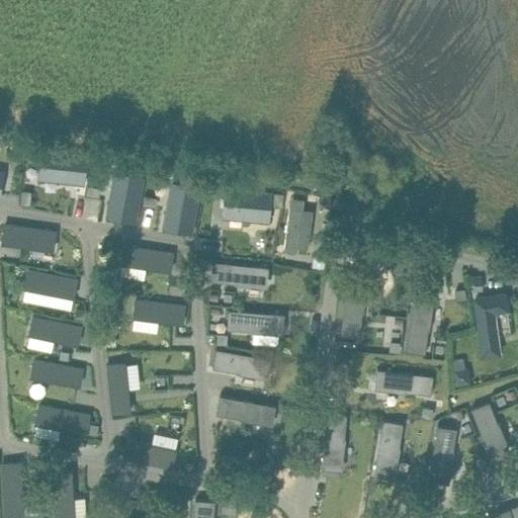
[(47,150),(44,180),(83,184),(87,154),(47,150)]
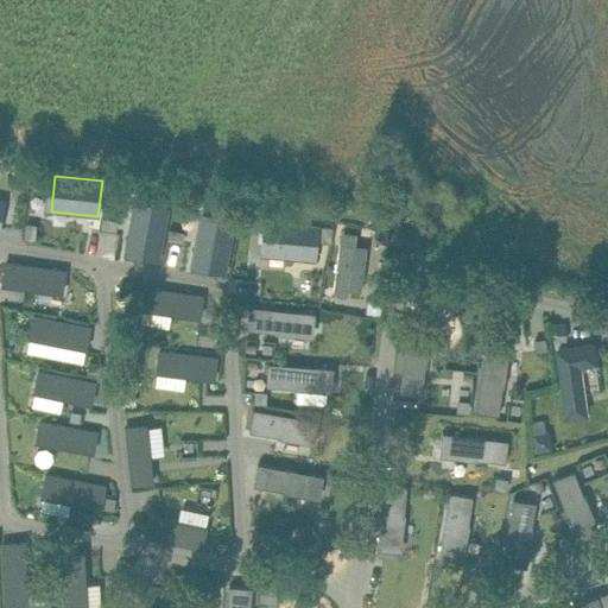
[(132,209),(124,255),(159,261),(168,215),(132,209)]
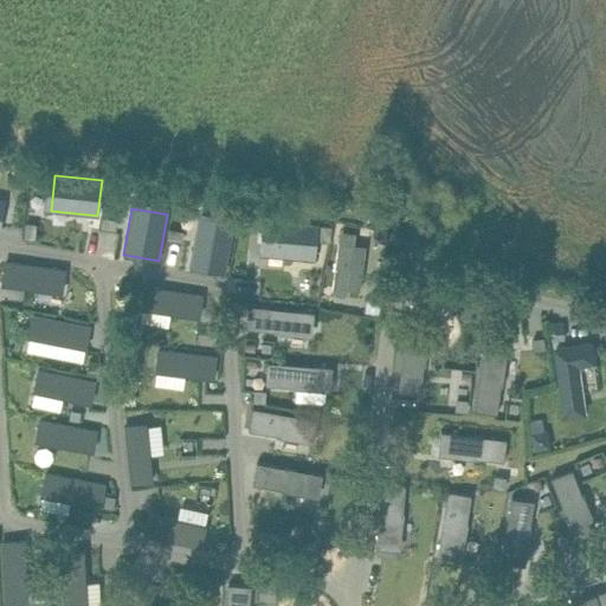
[(102,217),(100,227),(115,230),(117,220),(102,217)]
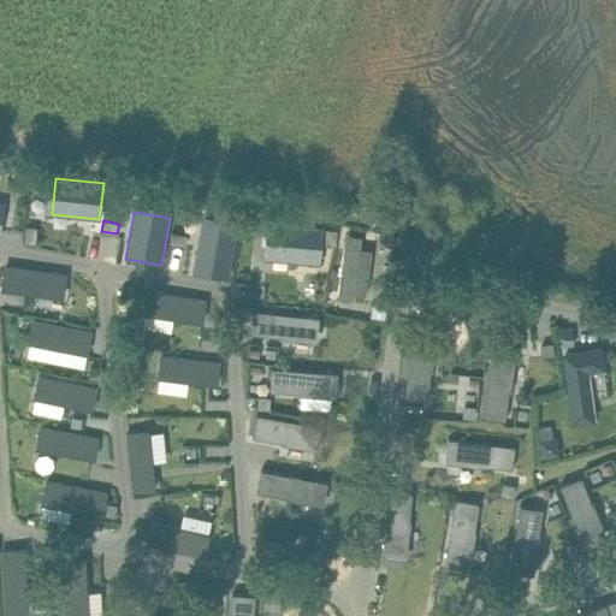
[(276,224),(272,259),(319,264),(323,227),(276,224)]
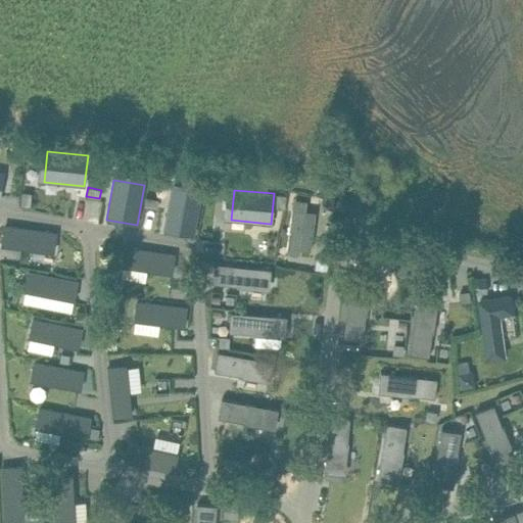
[(171,191),(163,230),(193,235),(200,196),(171,191)]
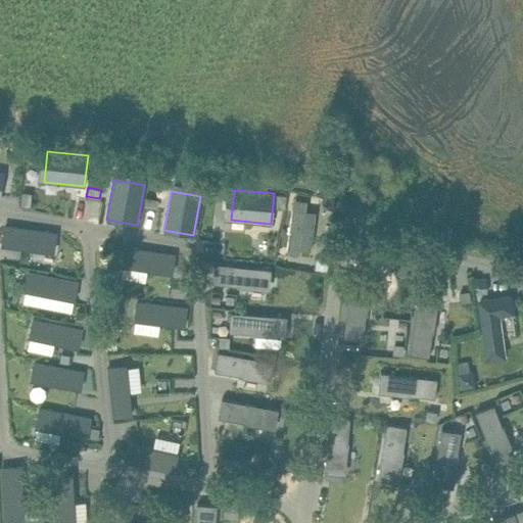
[(21,192),(20,205),(30,206),(31,193),(21,192)]
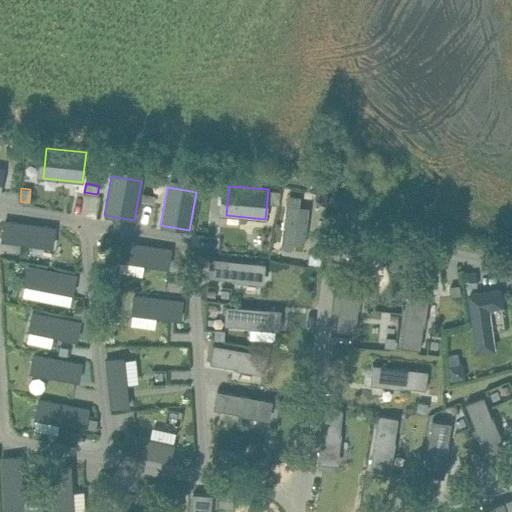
[(271,190),(270,203),(279,204),(280,191),(271,190)]
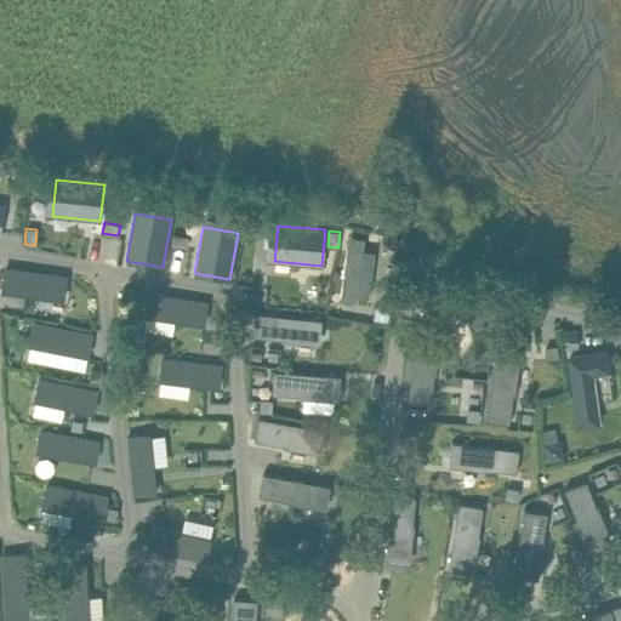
[(383,234),(382,246),(396,249),(397,235),(383,234)]
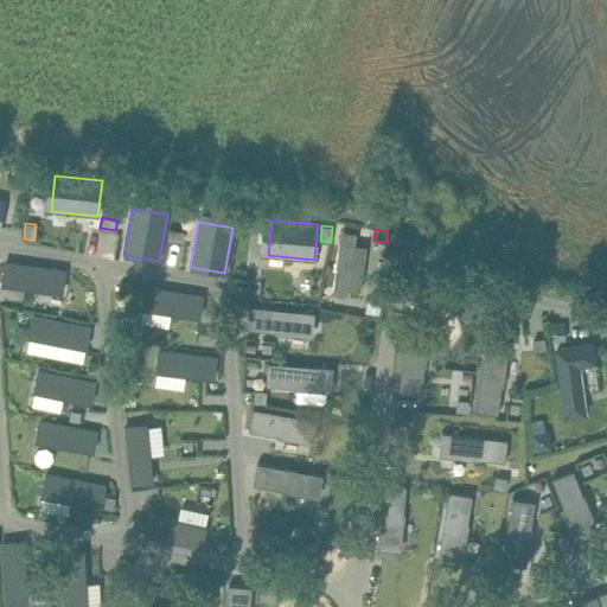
[(168,230),(166,240),(181,243),(184,232),(168,230)]
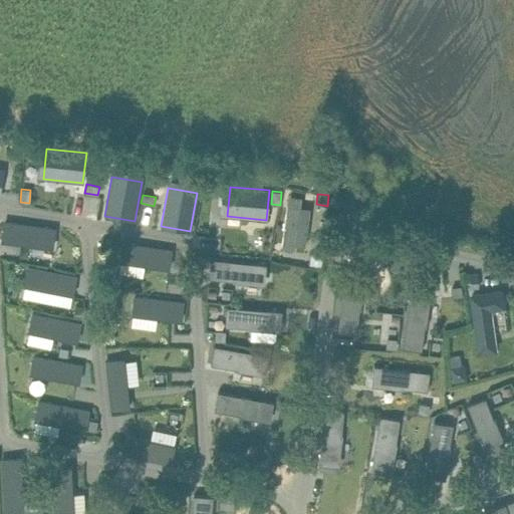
[(286,210),(281,249),(297,251),(298,247),(304,248),(309,213),(286,210)]
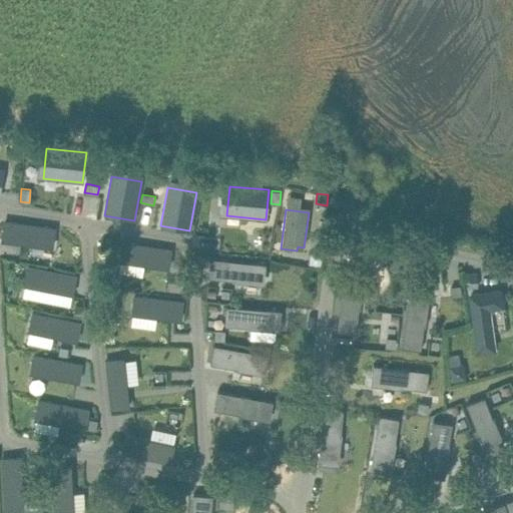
[(6,220),(3,241),(50,248),(53,227),(6,220)]
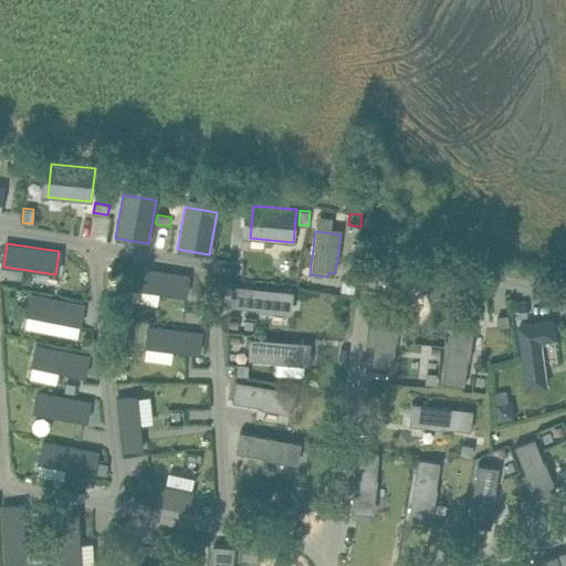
[(136,266),(133,289),(185,296),(188,275),(136,266)]
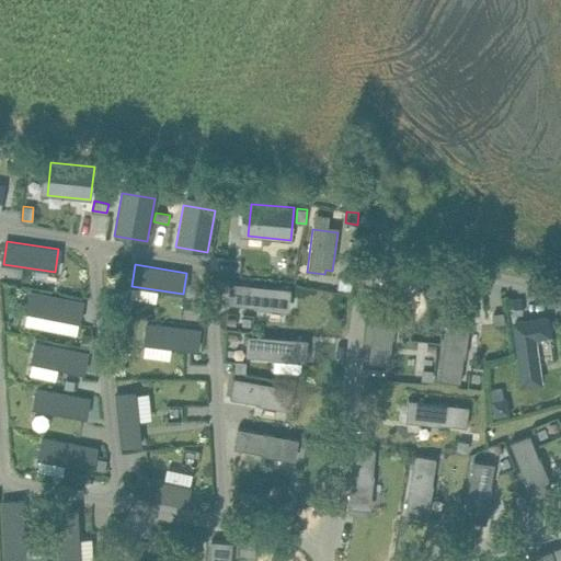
[(230,282),(228,301),(286,308),(288,288),(230,282)]
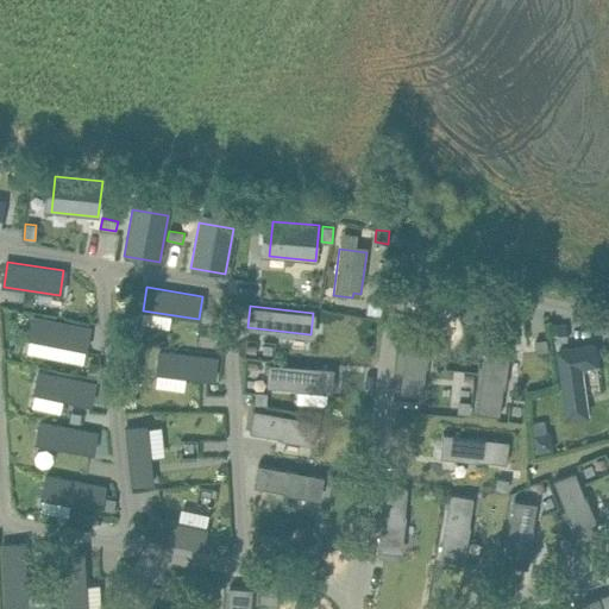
[(35,319),(31,341),(89,352),(94,330),(35,319)]
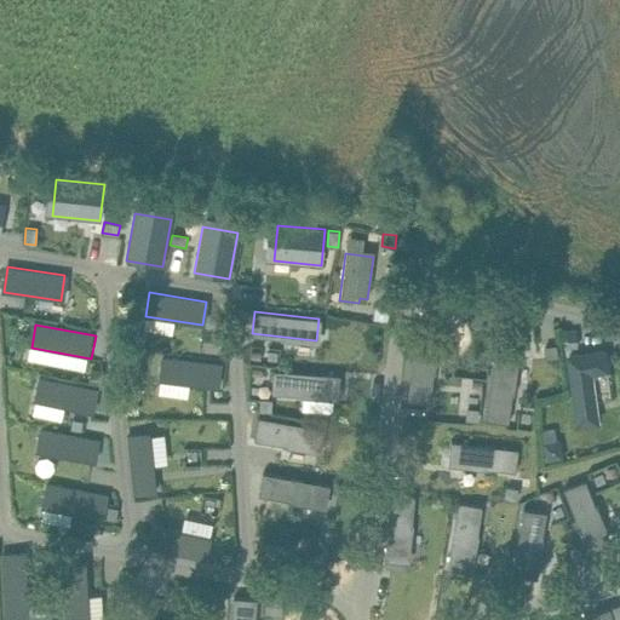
[(577,329),(566,331),(567,345),(578,345),(577,329)]
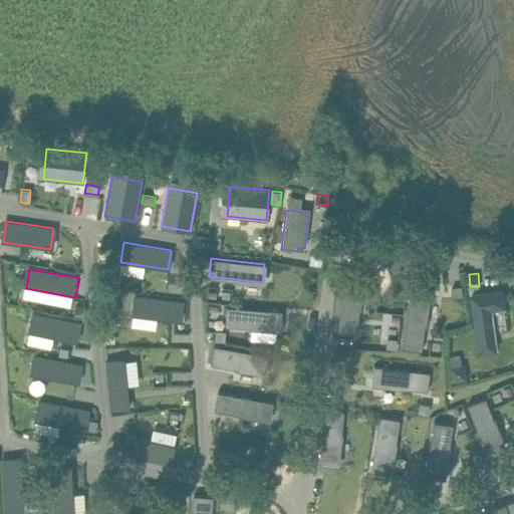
[(343,281),(338,330),(355,332),(360,283),(343,281)]
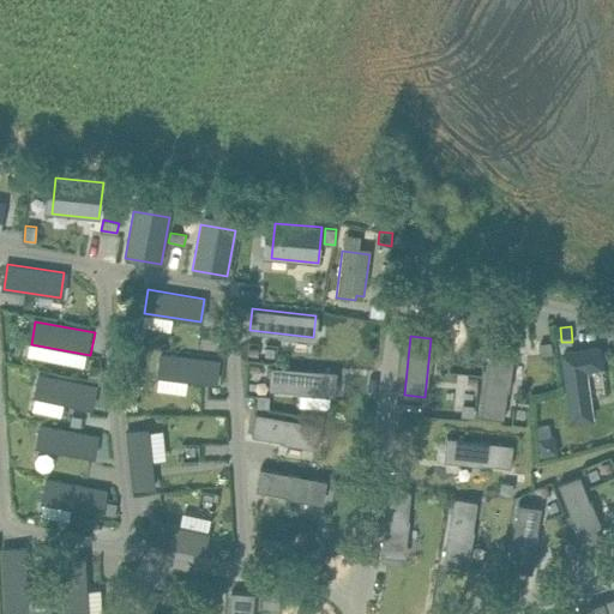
[(551,342),(540,344),(541,355),(553,354),(551,342)]
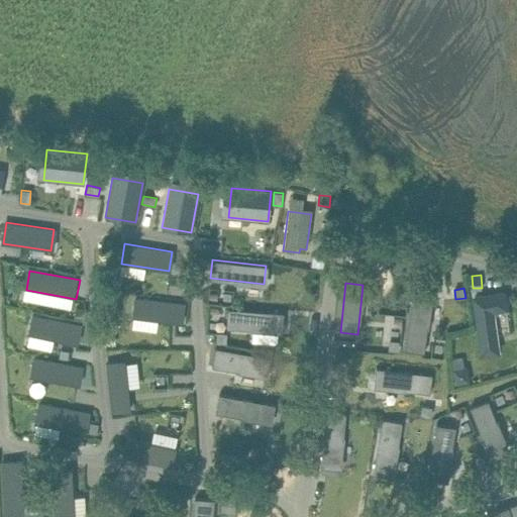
[(502,296),(471,300),(479,355),(495,353),(490,314),(504,312),(502,296)]
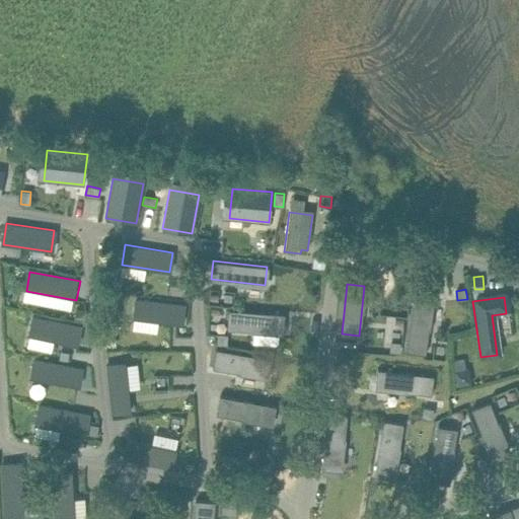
[(137,298),(134,318),(181,324),(184,304),(137,298)]
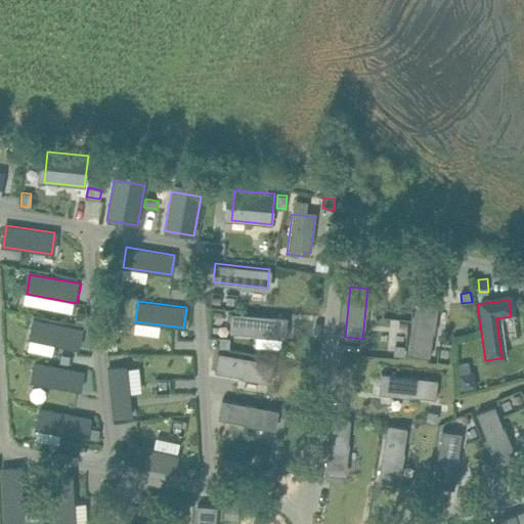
[(418,302),(410,354),(429,357),(436,305),(418,302)]
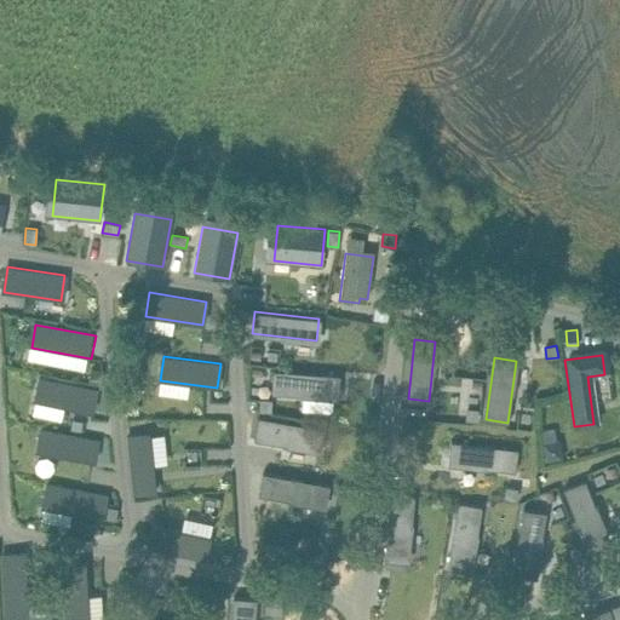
[(91,368),(89,380),(101,383),(103,371),(91,368)]
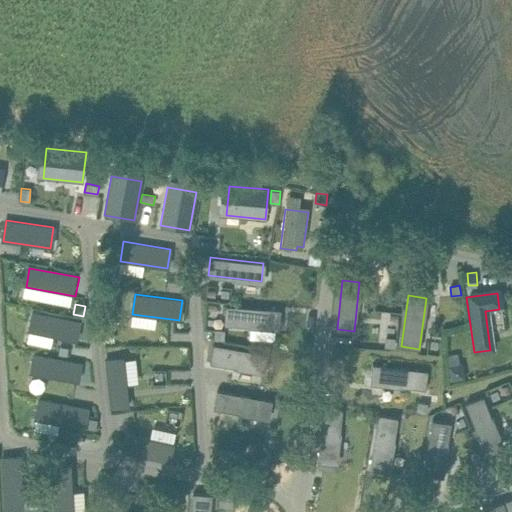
[(225,305),(224,323),(277,327),(278,309),(225,305)]
